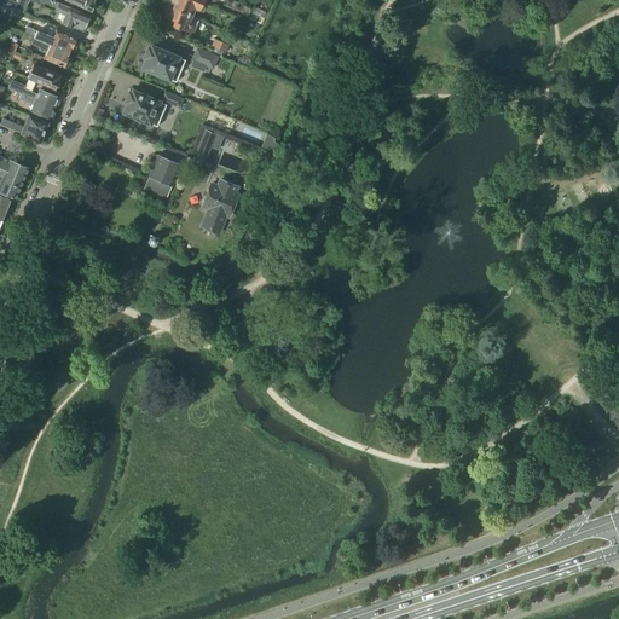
[(0,0),(0,3),(23,12),(28,0),(29,0),(63,15),(62,23),(71,27),(73,24),(84,28),(88,16),(59,4),(59,3),(56,0),(53,0),(0,0)]
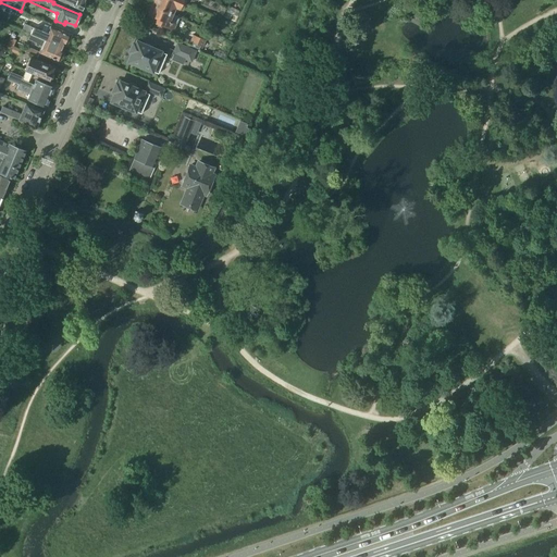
[(59,0),(70,4),(82,10),(85,3),(84,2),(84,0),(59,0)]
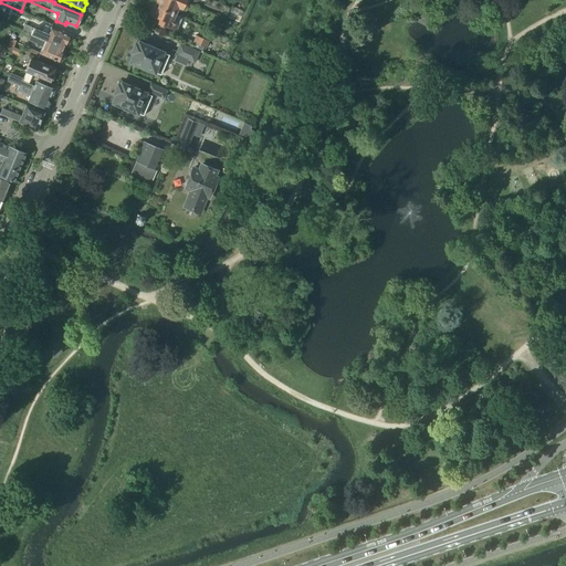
[(188,4),(176,0),(157,0),(156,6),(176,14),(179,8),(186,11),(188,4)]
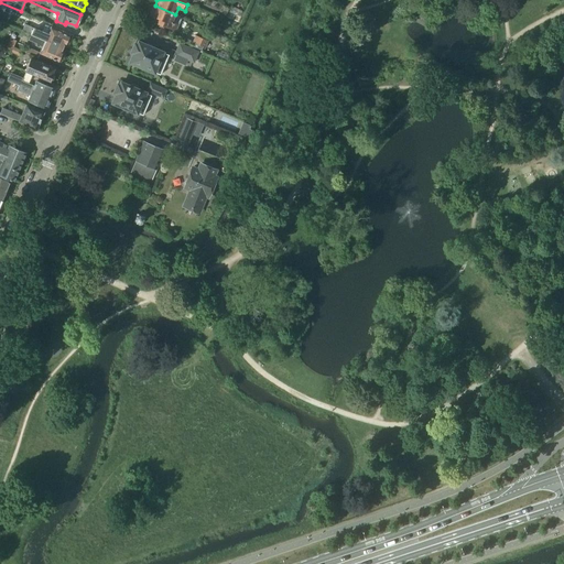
[(152,14),(153,14),(151,20),(177,31),(180,24),(173,21),(175,14),(155,6),(152,14)]
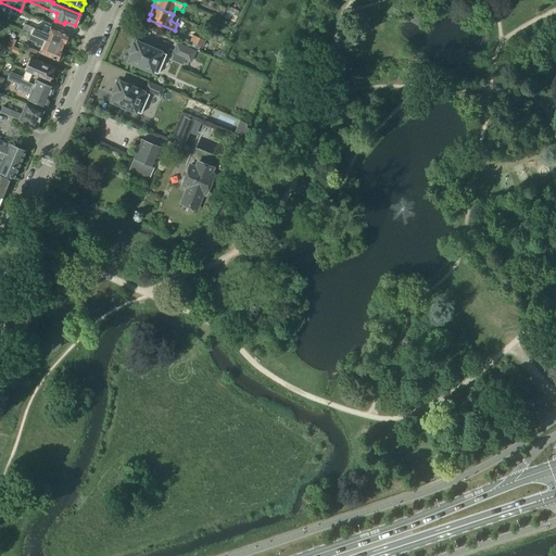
[(24,25),(22,30),(30,34),(63,48),(65,43),(67,42),(70,39),(68,36),(50,28),(48,34),(41,30),(40,32),(24,25)]
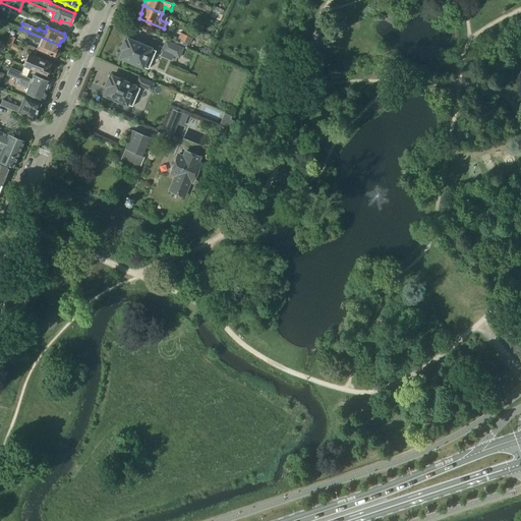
[(29,32),(26,37),(34,41),(34,42),(40,44),(37,49),(54,56),(57,55),(58,52),(57,50),(59,45),(29,32)]
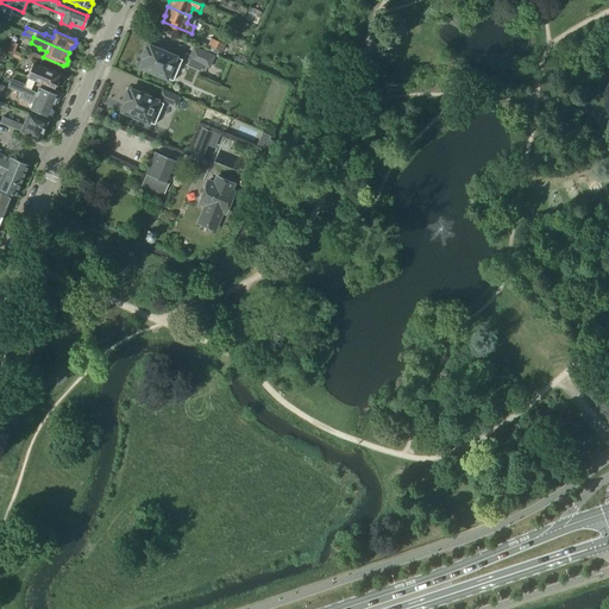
[(207,45),(209,46),(208,50),(218,54),(219,50),(223,51),(225,44),(211,38),(207,45)]
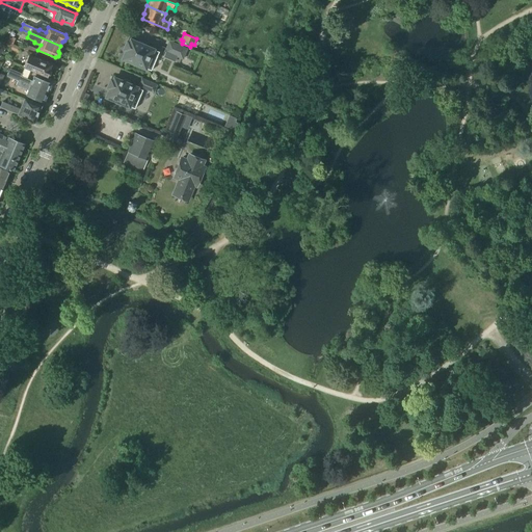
[(16,38),(10,36),(7,43),(14,45),(16,38)]
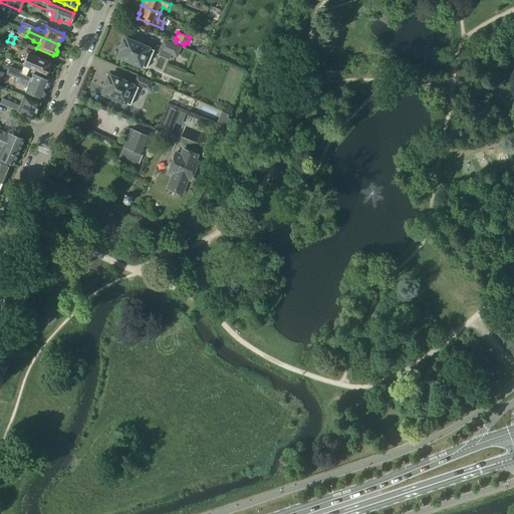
[(126,38),(125,41),(123,40),(119,47),(122,48),(118,57),(147,68),(154,50),(126,38)]
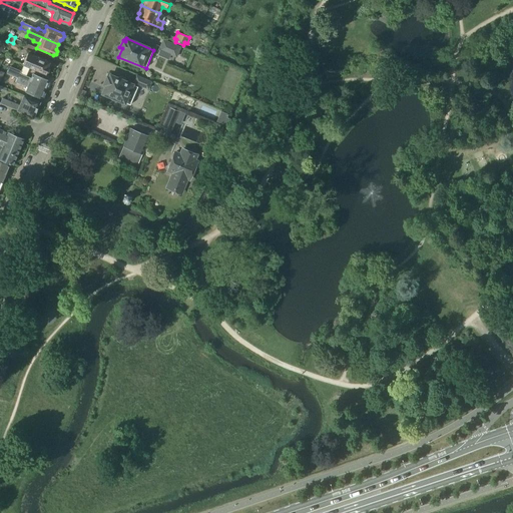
[(163,40),(160,47),(159,46),(157,50),(159,51),(157,55),(168,60),(170,54),(176,57),(180,47),(163,40)]
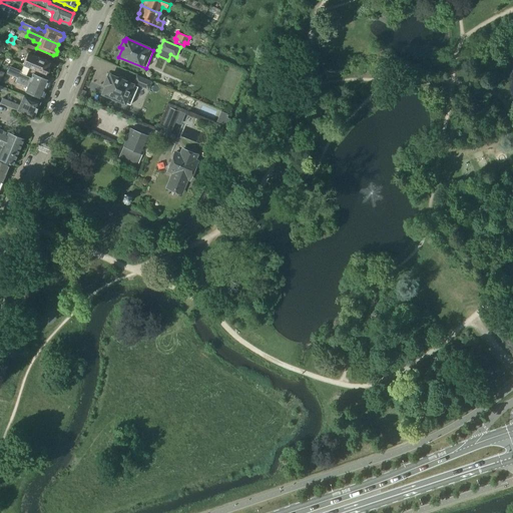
[(13,43),(7,41),(5,45),(19,52),(21,47),(13,43)]
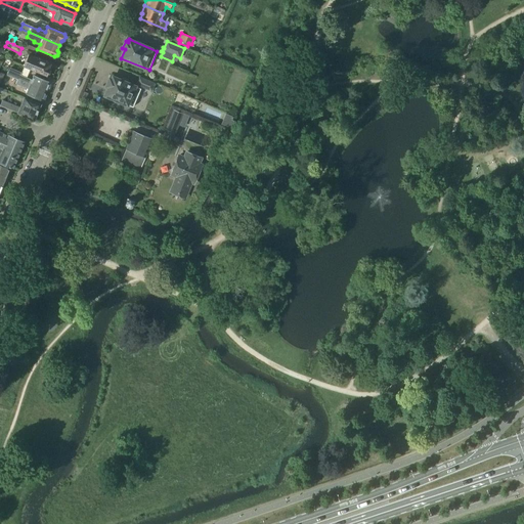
[(28,54),(23,66),(46,76),(47,75),(49,74),(50,71),(49,70),(50,68),(49,68),(50,63),(28,54)]
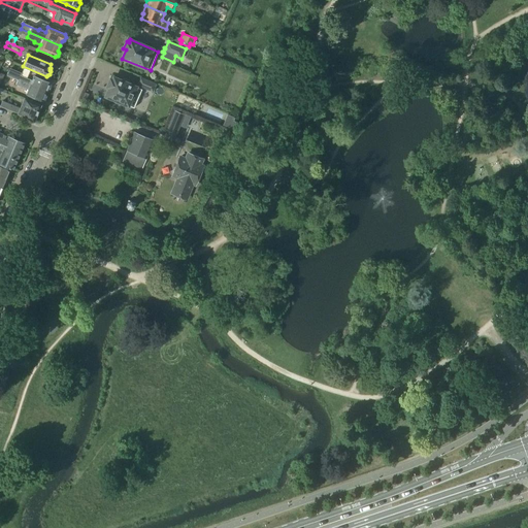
[(10,69),(7,76),(18,80),(20,75),(21,73),(10,69)]
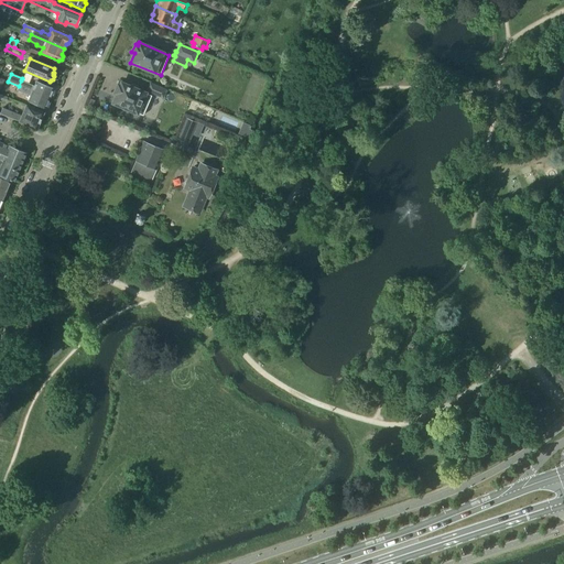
[(33,86),(21,80),(19,86),(49,99),(53,89),(35,82),(33,86)]
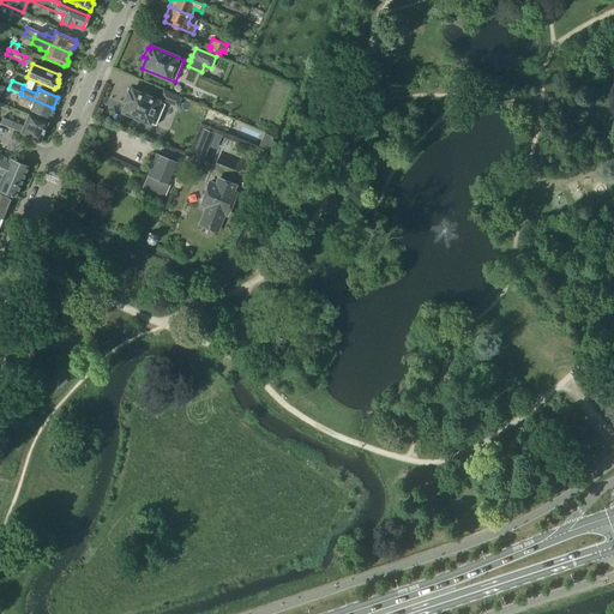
[(161,102),(132,90),(131,94),(128,92),(125,101),(127,102),(122,113),(156,126),(166,104),(164,104),(166,102),(178,107),(181,98),(163,91),(160,100),(161,100),(161,102)]
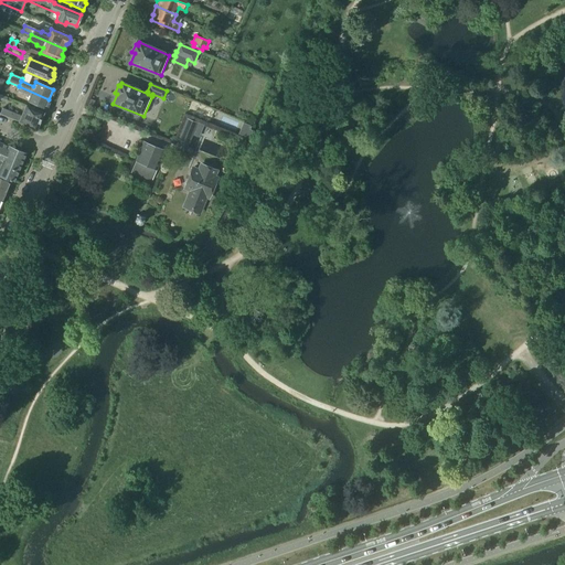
[(17,91),(29,96),(28,100),(45,108),(49,99),(19,86),(17,91)]
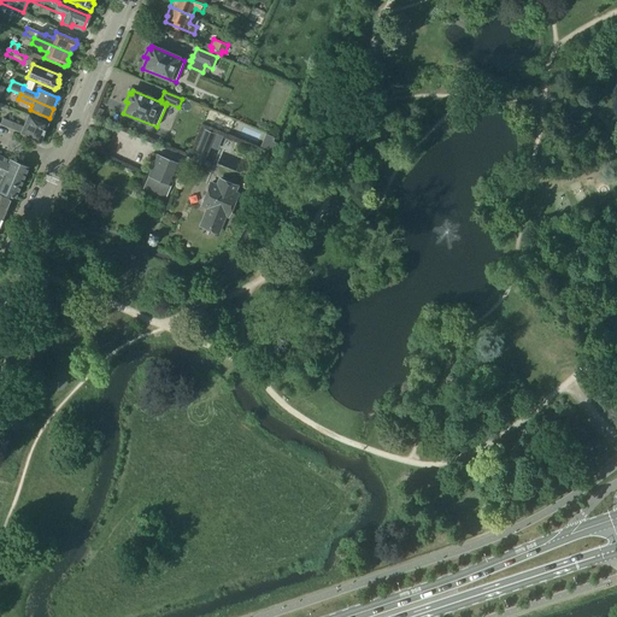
[(47,123),(28,116),(24,124),(43,133),(47,123)]
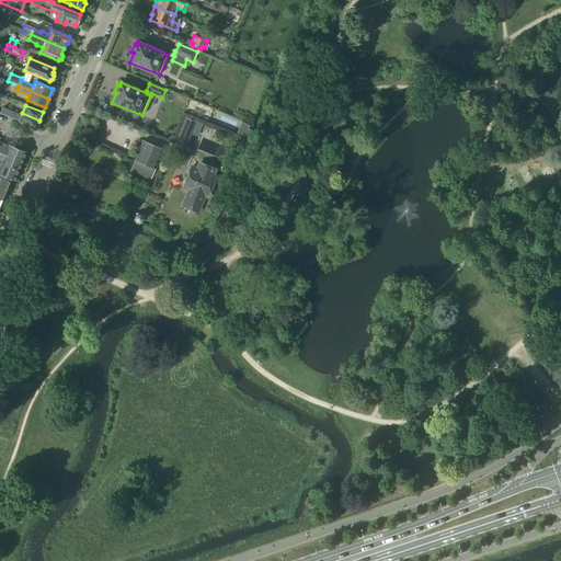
[(21,116),(2,107),(0,112),(0,113),(36,128),(39,121),(22,113),(21,116)]
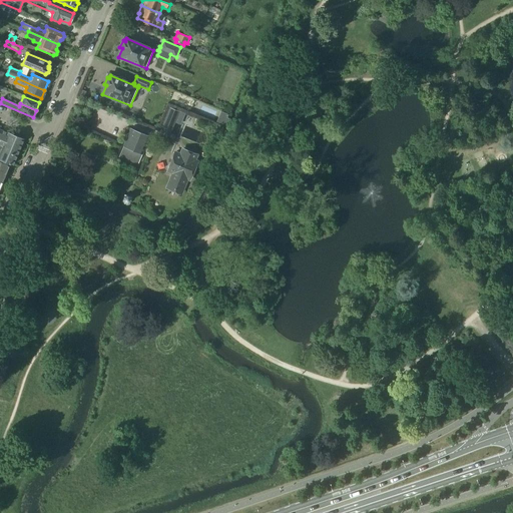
[(160,126),(171,130),(174,122),(180,124),(184,113),(168,107),(160,126)]
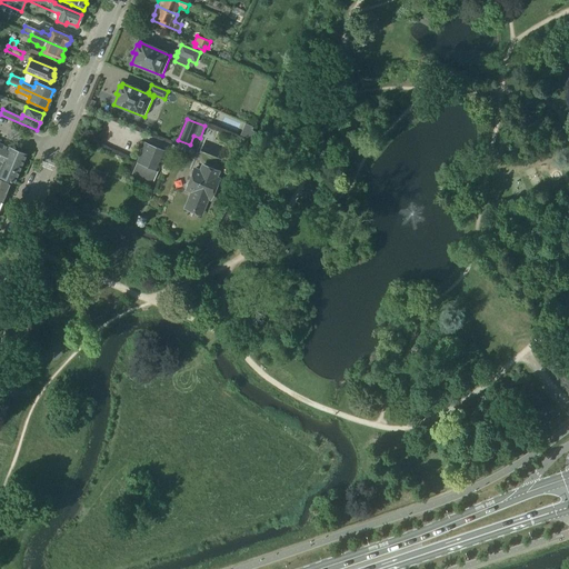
[(1,158),(3,160),(1,166),(18,173),(26,155),(5,145),(3,145),(0,152),(0,156),(2,157),(1,158)]
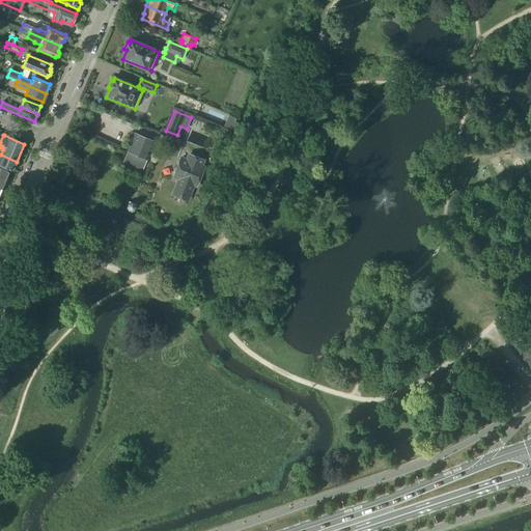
[(124,163),(142,170),(155,142),(136,135),(124,163)]
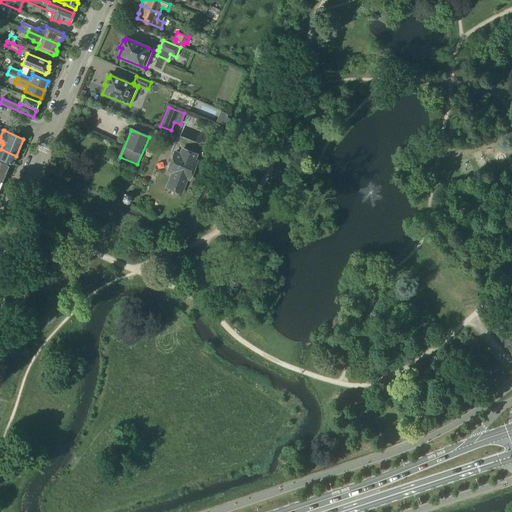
[(0,159),(12,165),(16,156),(1,149),(0,148),(0,159)]
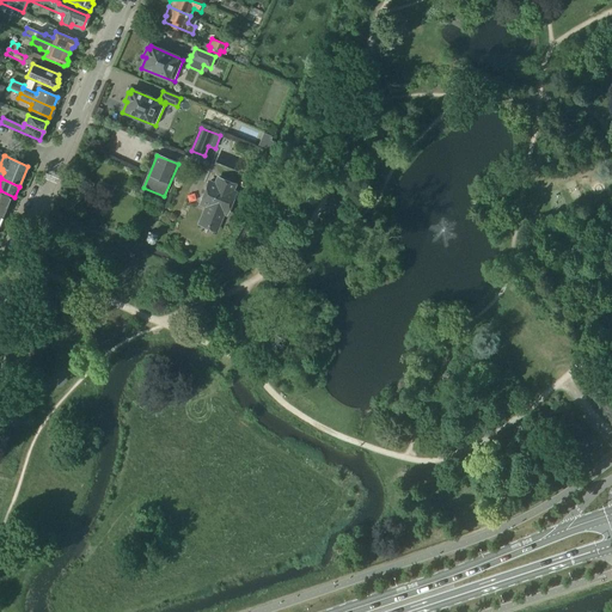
[(200,204),(207,207),(199,225),(214,232),(222,213),(226,215),(236,194),(232,191),(234,185),(219,178),(215,185),(208,183),(200,204)]
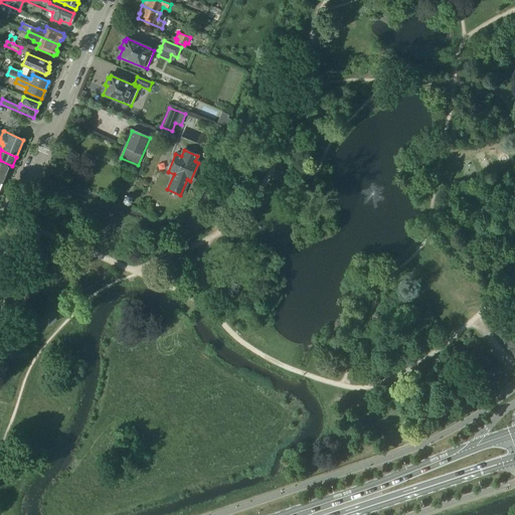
[(0,172),(5,175),(9,166),(0,162),(0,172)]
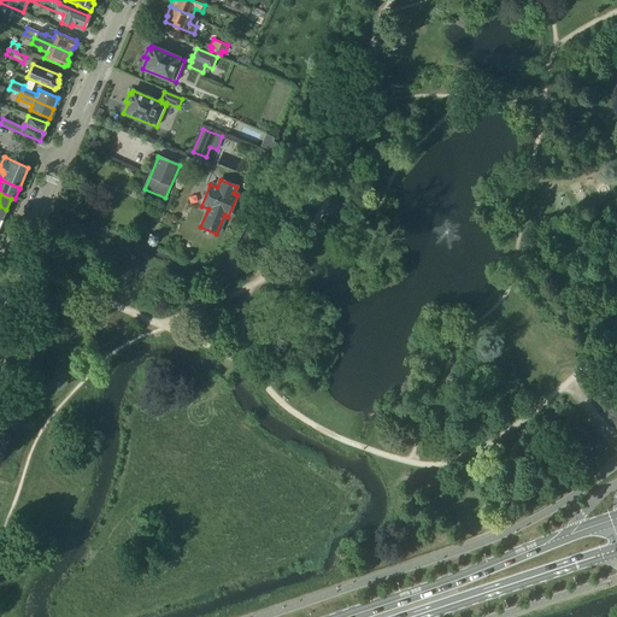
[(146,242),(156,246),(159,238),(151,234),(146,242)]
